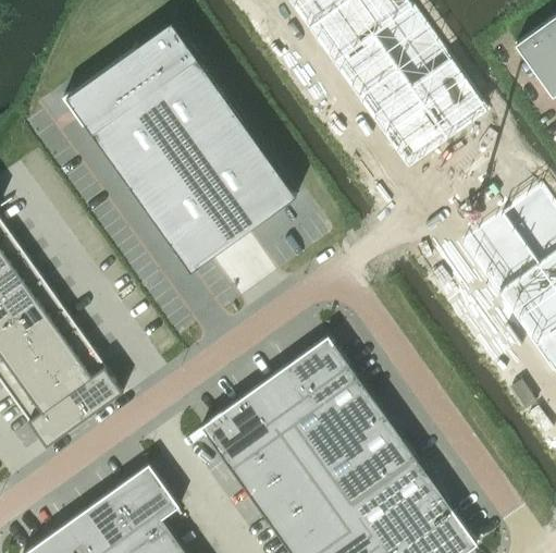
[(408,0),(287,0),(408,168),(487,110),(408,0)]
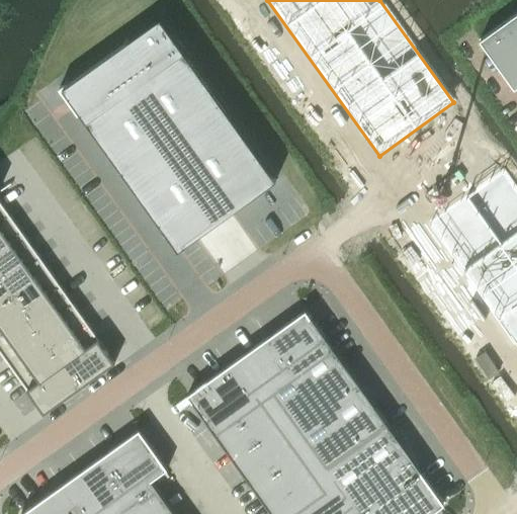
[(516,13),(478,43),(513,92),(516,89),(516,13)]
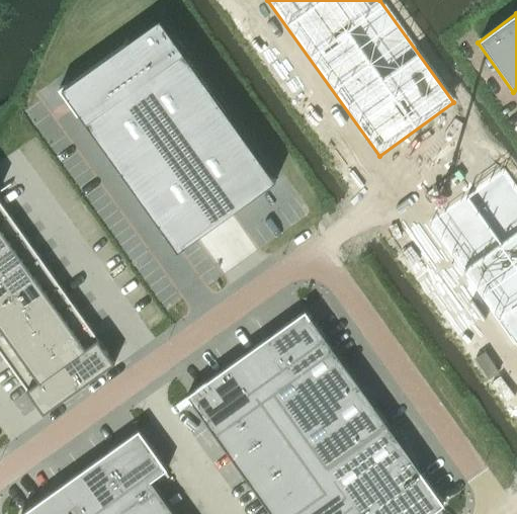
[(125,43),(58,90),(77,116),(79,115),(177,254),(276,183),(177,45),(160,20),(126,44),(125,43)]
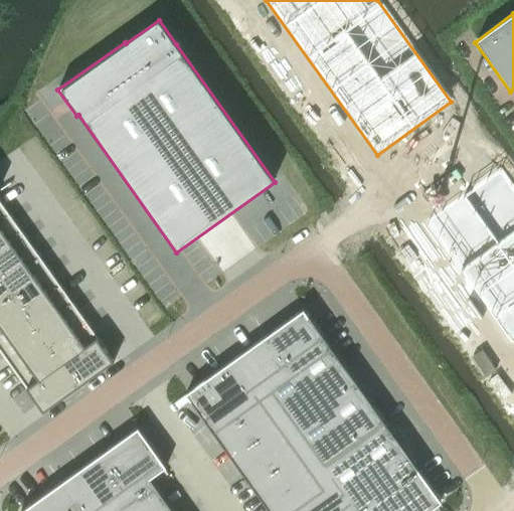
[(513,190),(500,170),(426,223),(513,345),(513,190)]
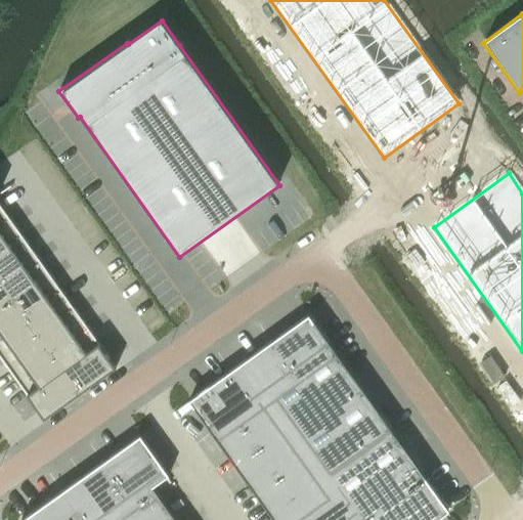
[(0,223),(8,218),(0,206),(0,223)]
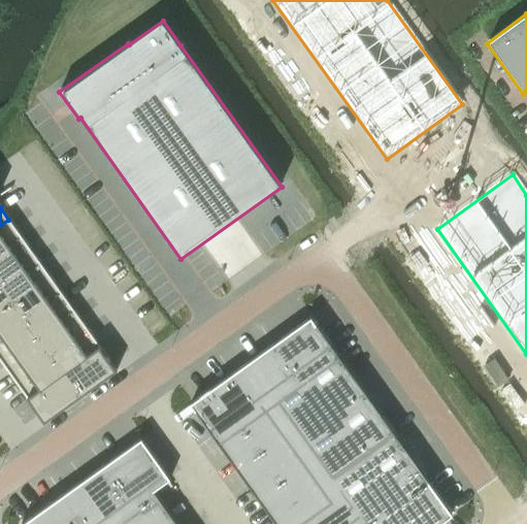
[(8,220),(0,225),(0,253),(22,238),(8,220)]
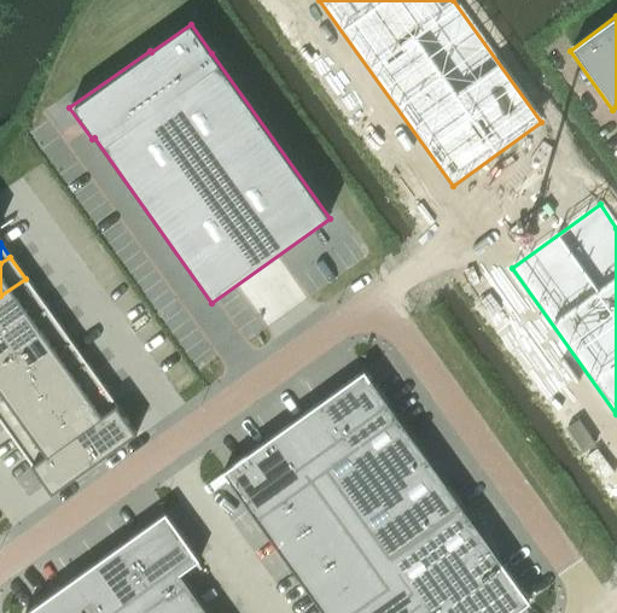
[(25,279),(0,296),(0,327),(40,301),(25,279)]
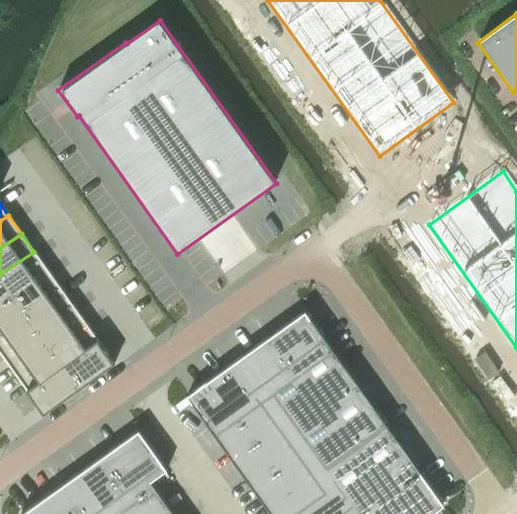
[(33,252),(0,274),(0,279),(11,294),(47,269),(33,252)]
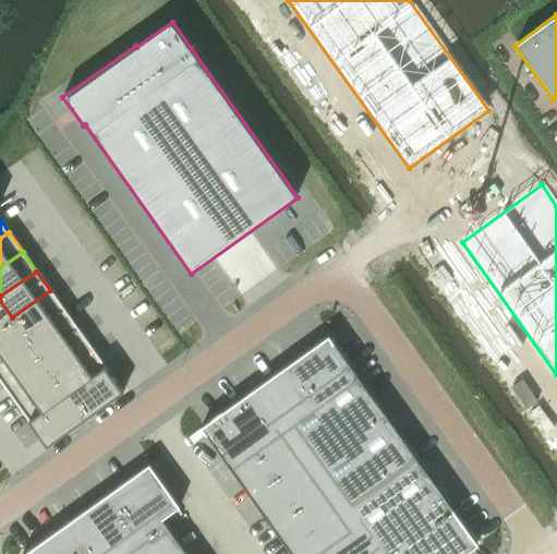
[(50,290),(12,317),(25,337),(63,310),(50,290)]
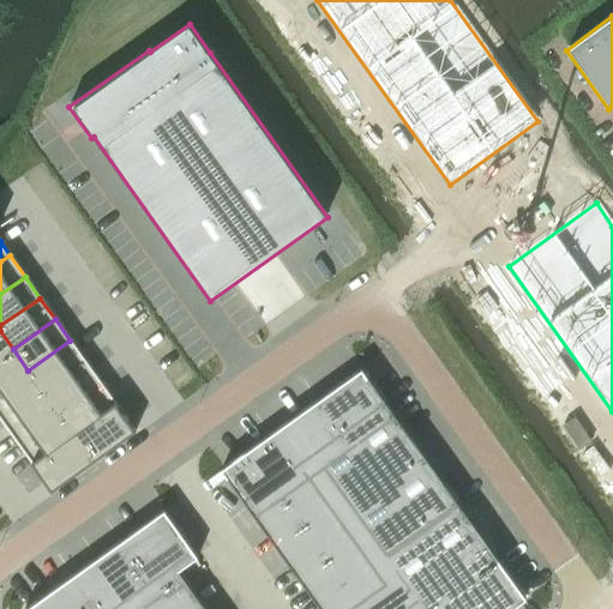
[(0,357),(13,349),(0,331),(0,357)]
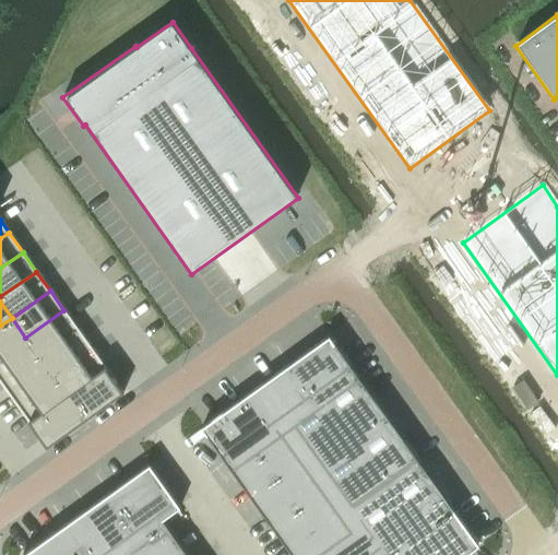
[(63,310),(25,338),(30,344),(39,356),(78,329),(63,310)]
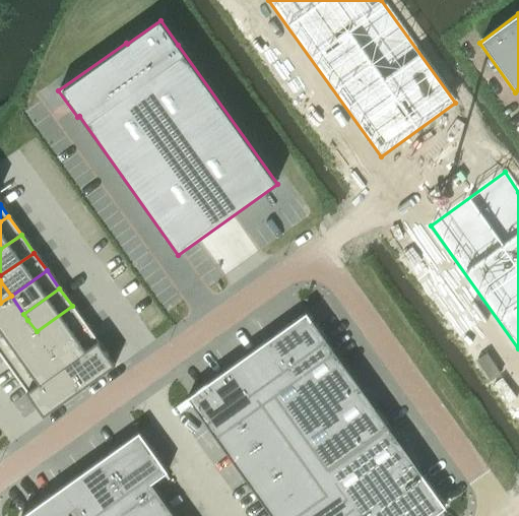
[(11,296),(0,303),(0,338),(27,320),(23,314),(11,296)]
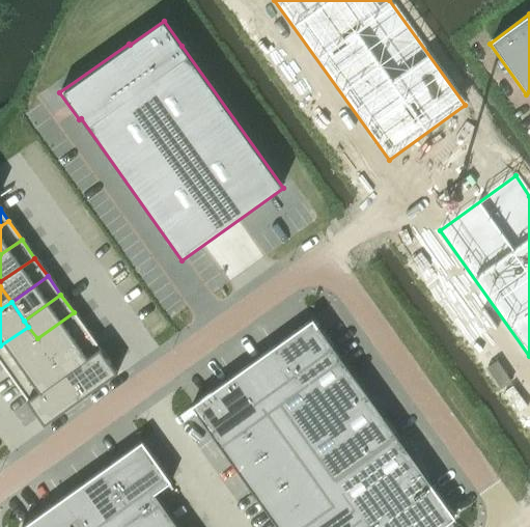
[(74,312),(37,338),(46,351),(50,357),(87,331),(74,312)]
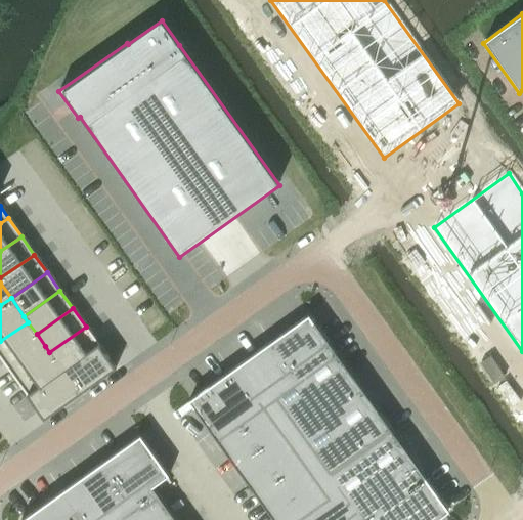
[(246,361),(188,402),(272,519),(438,519),(448,513),(308,316),(260,351),(246,361)]
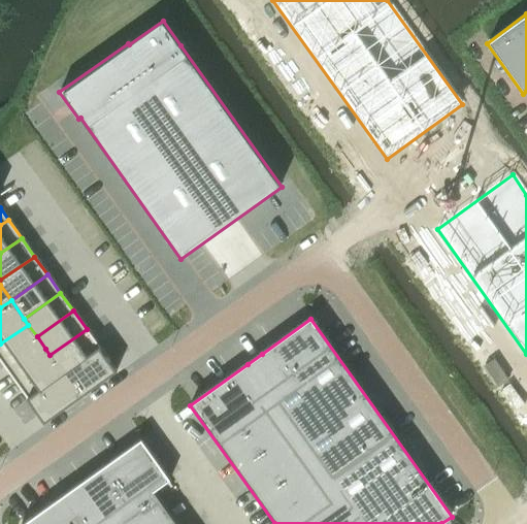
[(28,325),(0,344),(0,361),(9,374),(45,349),(37,336),(28,325)]
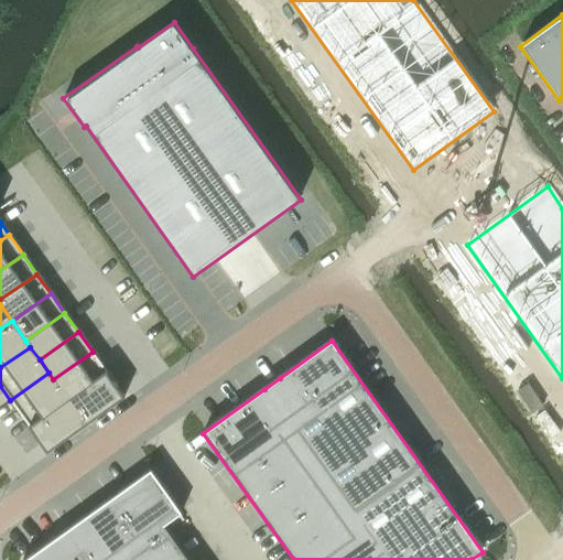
[(93,352),(53,379),(67,399),(107,372),(93,352)]
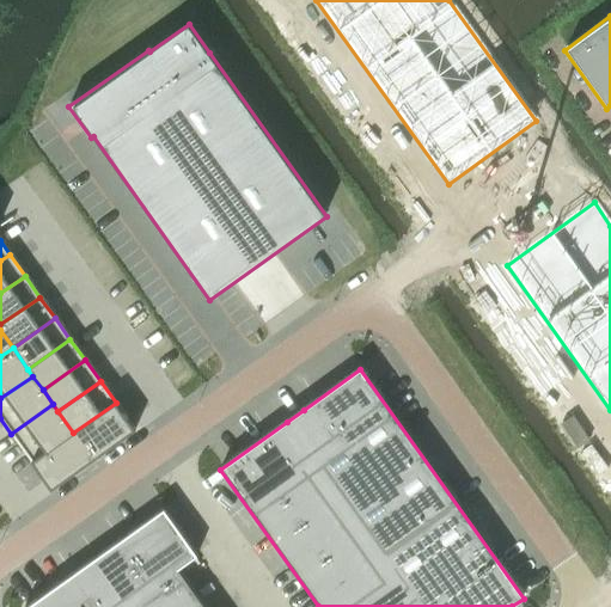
[(116,403),(73,433),(92,460),(135,430),(116,403)]
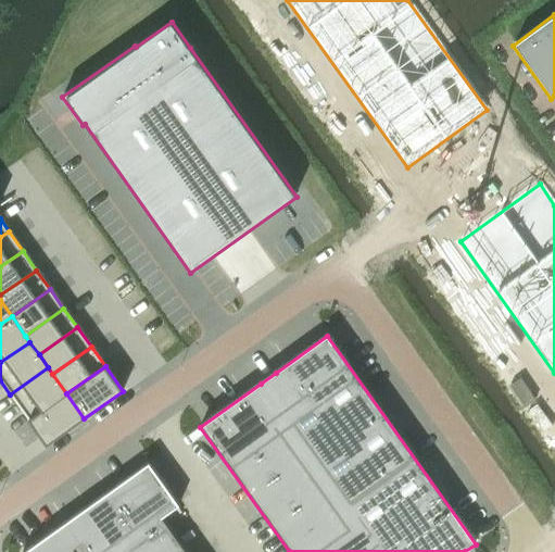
[(48,367),(10,394),(28,422),(66,393),(52,374),(48,367)]
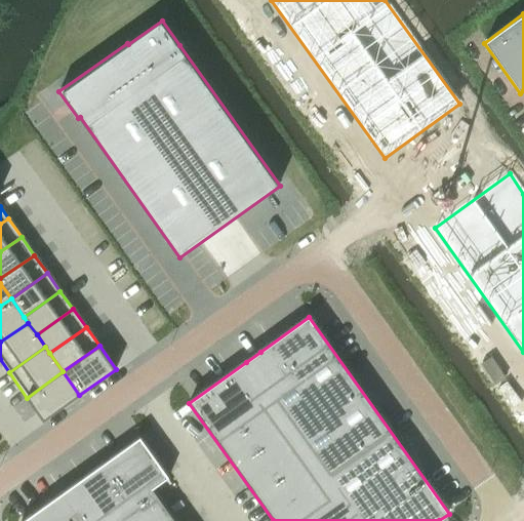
[(63,371),(27,398),(43,421),(79,395),(63,371)]
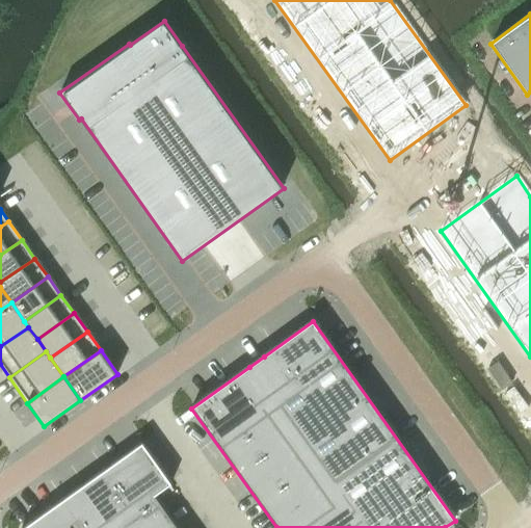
[(141,444),(26,527),(176,527),(154,496),(170,484),(141,444)]
